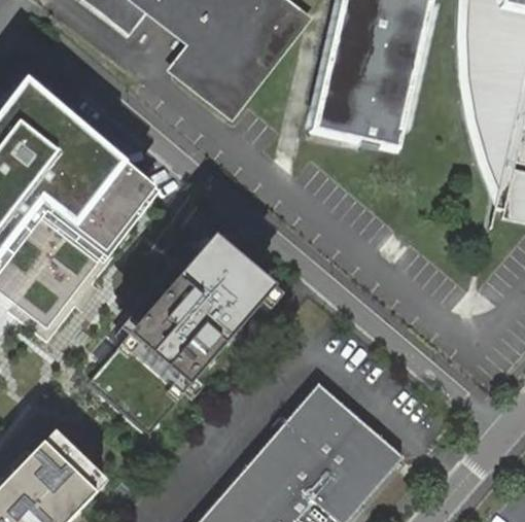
[(89,0),(129,34),(146,13),(187,45),(168,71),(232,120),(312,18),(290,0),(89,0)]
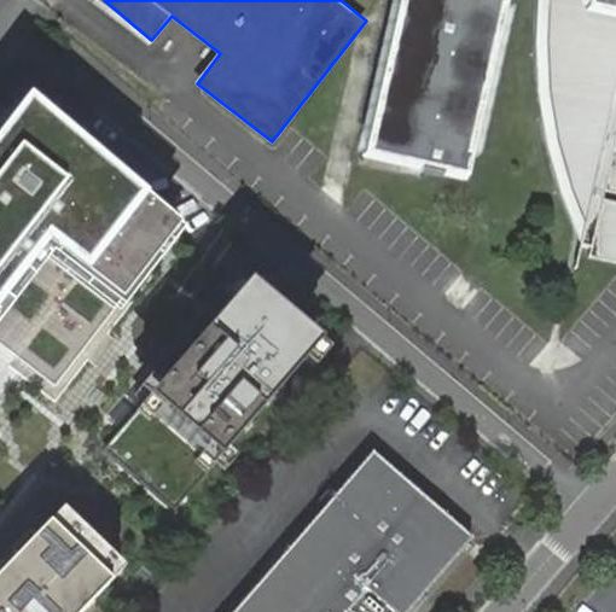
[(469,182),(509,0),(402,0),(367,158),(469,182)]
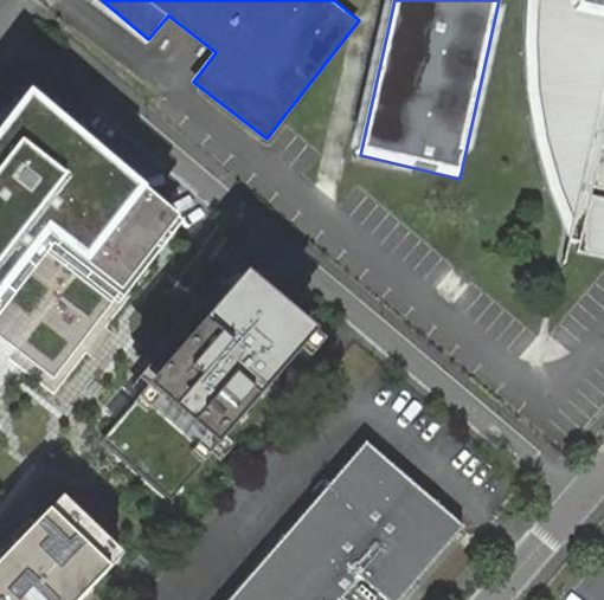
[(538,0),(538,2),(538,19),(538,36),(538,51),(539,68),(539,85),(547,131),(560,181),(580,233),(578,245),(603,251),(603,189),(596,188),(597,182),(603,184),(603,0),(538,0)]
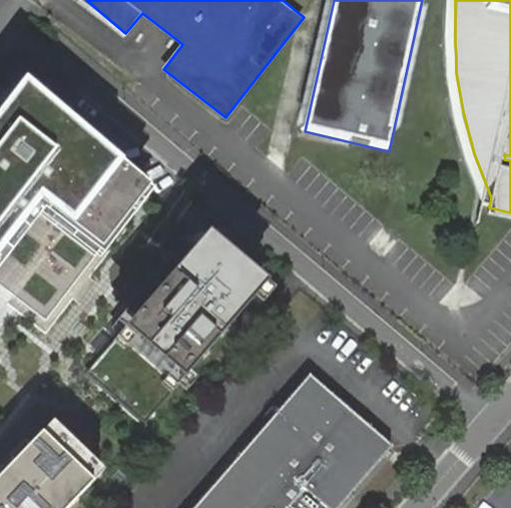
[(157,185),(23,80),(0,108),(0,257),(40,206),(102,255),(157,185)]
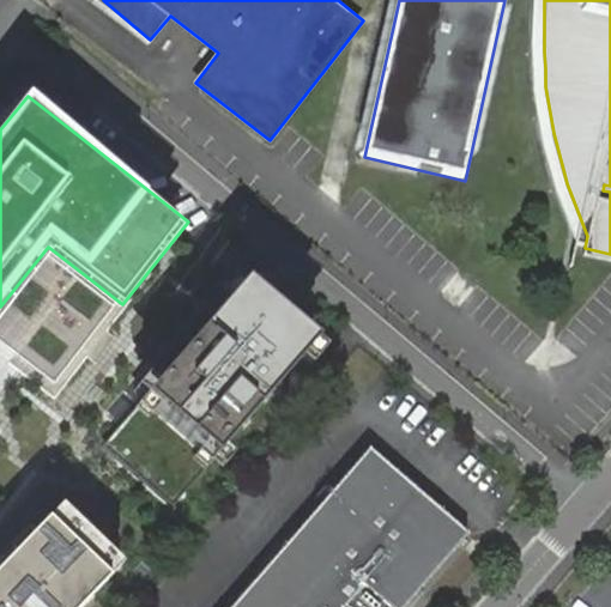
[(322,329),(252,269),(106,442),(176,501),(322,329)]
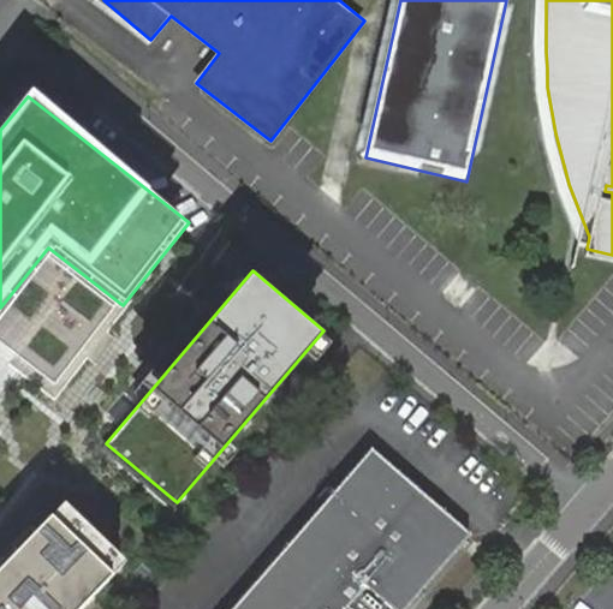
[(472,533),(373,447),(323,503),(326,506),(236,608),(400,608),(420,587),(423,590),(472,533)]
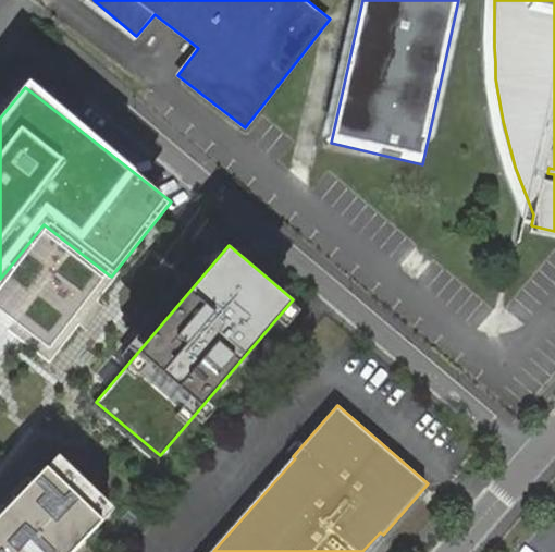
[(0,551),(70,551),(113,505),(56,452),(0,511),(0,551)]
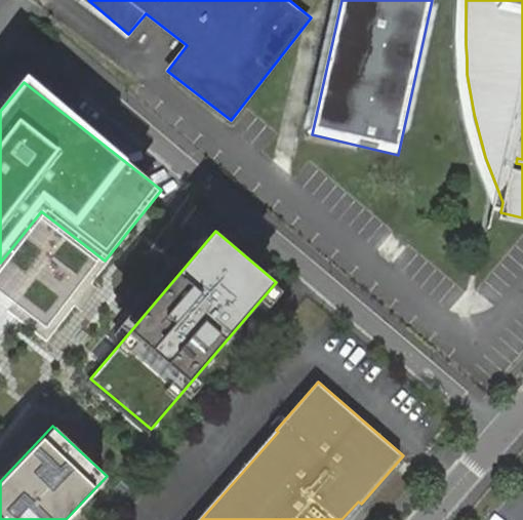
[(409,461),(402,469),(414,479),(420,471),(409,461)]
